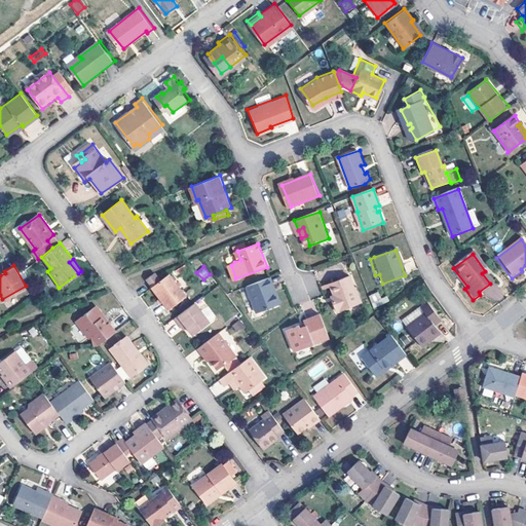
[(153,271),(146,277),(151,286),(160,279),(153,271)]
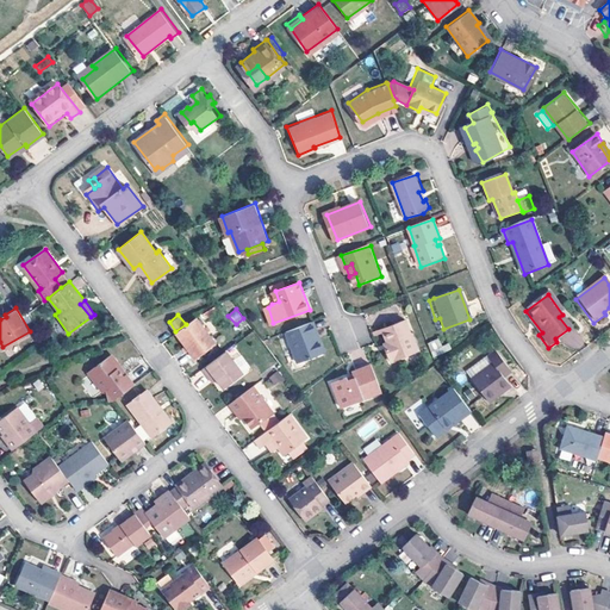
[(186,324),(175,331),(195,358),(216,342),(197,316),(186,324)]
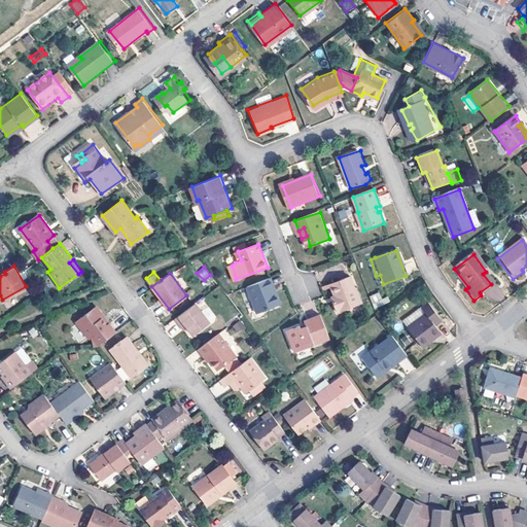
[(352,277),(331,284),(338,301),(336,301),(340,312),(362,304),(352,277)]
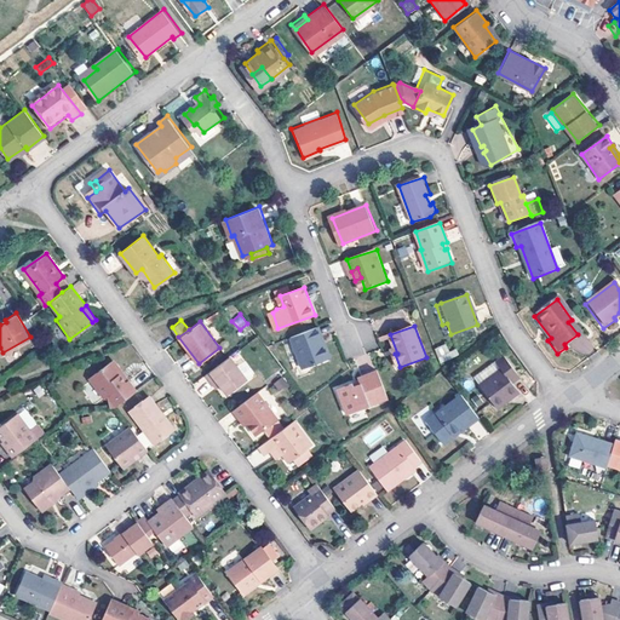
[(331,357),(320,327),(293,337),(304,367),(331,357)]
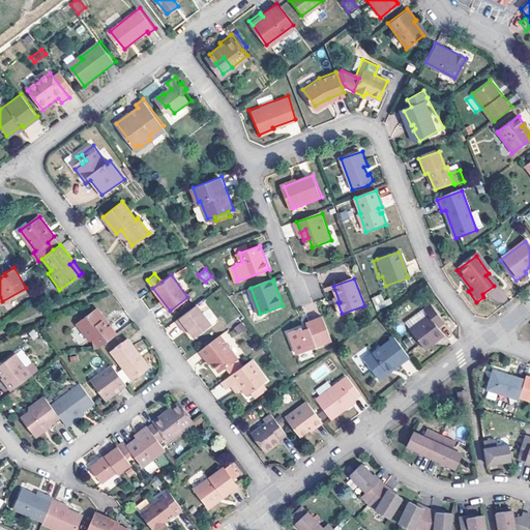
[(211,321),(198,302),(176,318),(181,324),(185,321),(195,334),(211,321)]
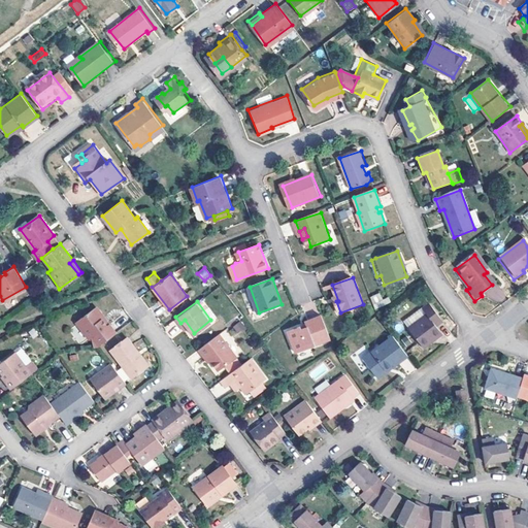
[(429,302),(423,307),(427,314),(408,328),(423,347),(431,341),(429,338),(439,330),(436,326),(442,321),(429,302)]
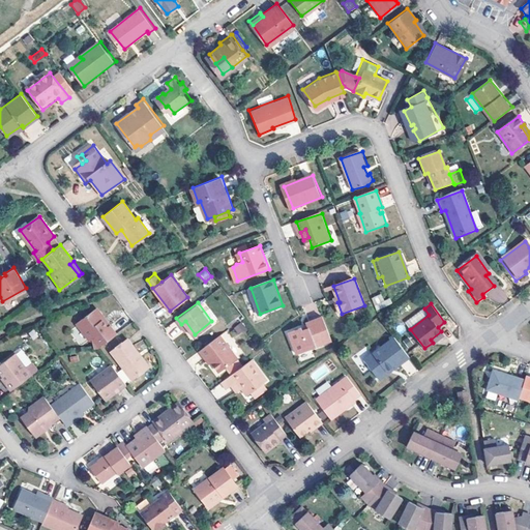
[(97,346),(116,331),(109,323),(107,324),(101,317),(104,316),(100,310),(93,310),(92,308),(76,322),(88,339),(91,336),(94,340),(94,344),(96,346),(97,346)]
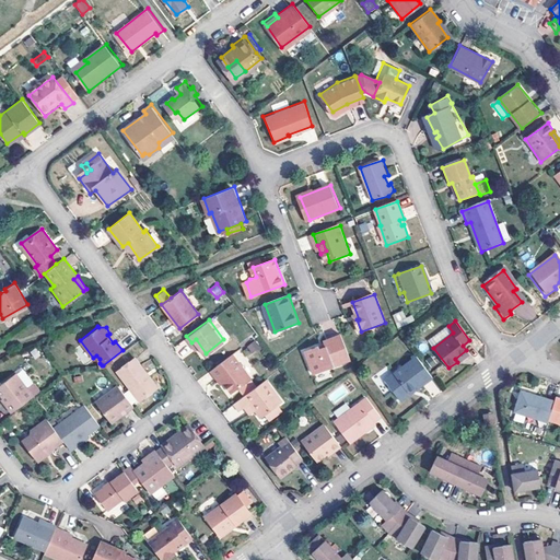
[(453,333),(448,326),(429,341),(433,348),(453,333)]
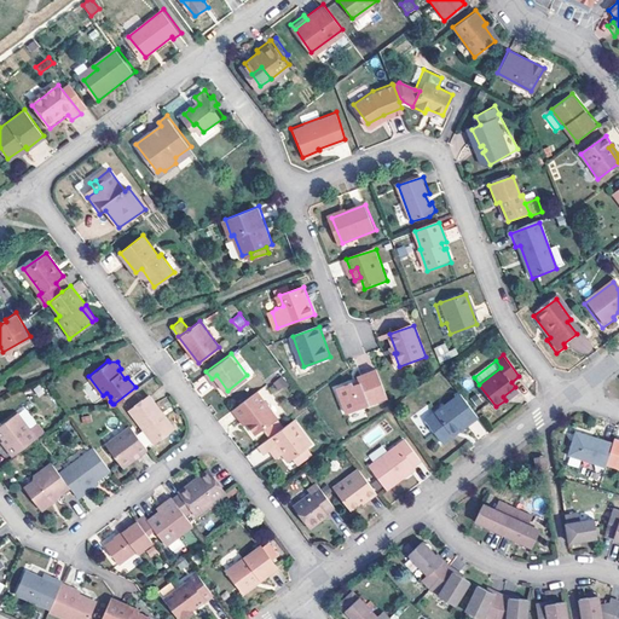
[(347,414),(388,398),(377,370),(359,379),(360,382),(354,386),(353,382),(339,389),(347,414)]
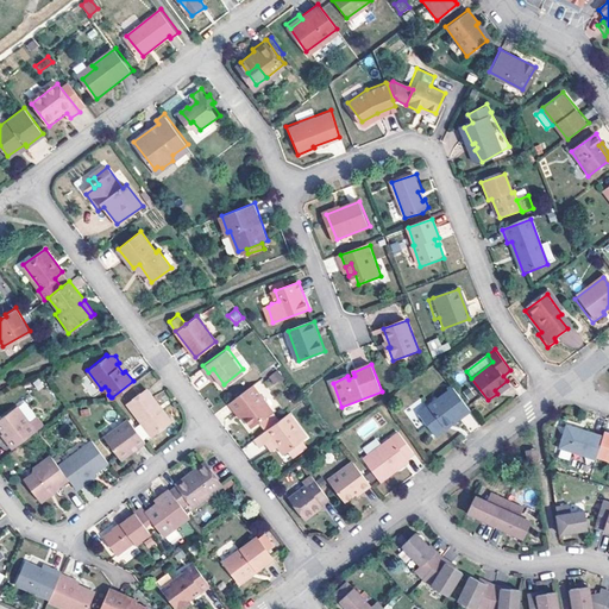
[(277,370),(268,376),(274,384),(283,378),(277,370)]
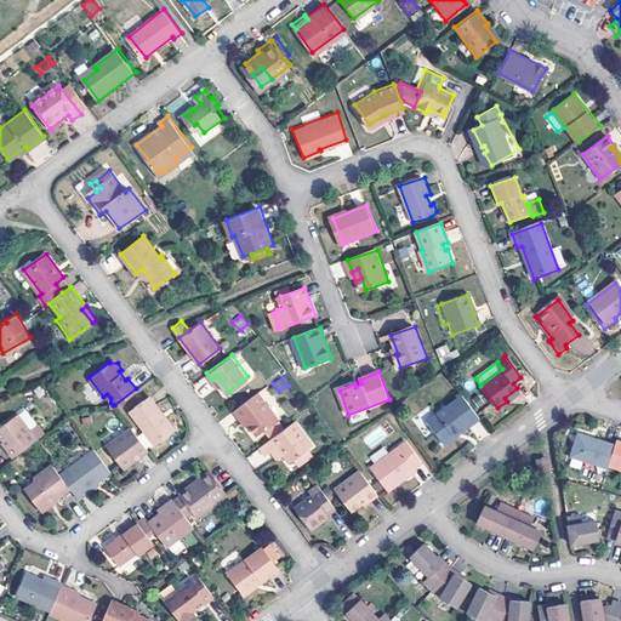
[(245,411),(250,419),(260,431),(279,416),(261,389),(235,408),(240,415),(245,411)]
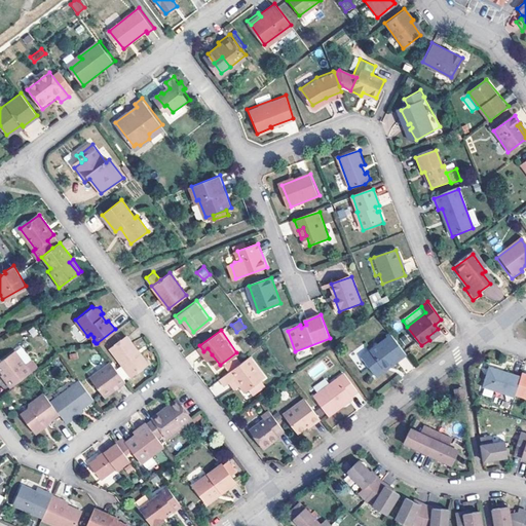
[(127,334),(110,347),(129,373),(145,362),(136,349),(139,348),(127,334)]
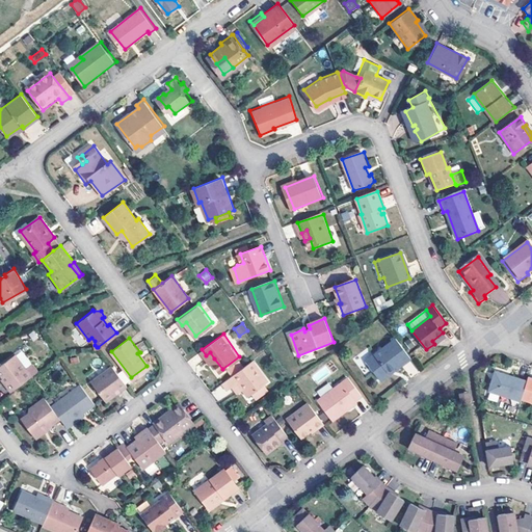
[(366,361),(380,380),(398,367),(400,370),(413,361),(395,338),(366,361)]
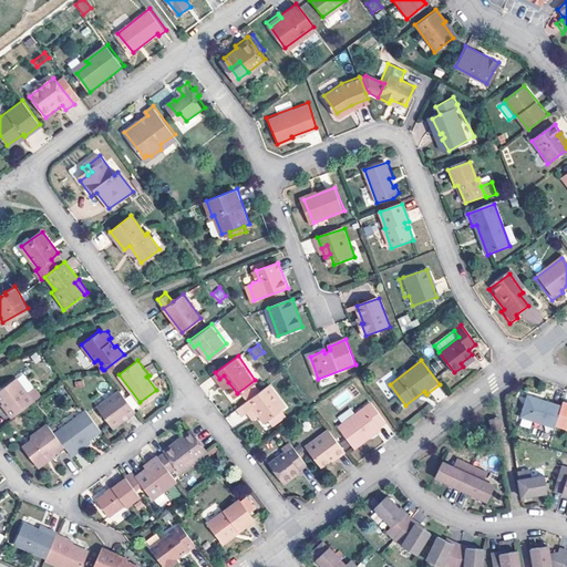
[(11,415),(31,401),(41,393),(33,382),(27,388),(16,374),(0,384),(0,392),(8,403),(3,405),(11,415)]
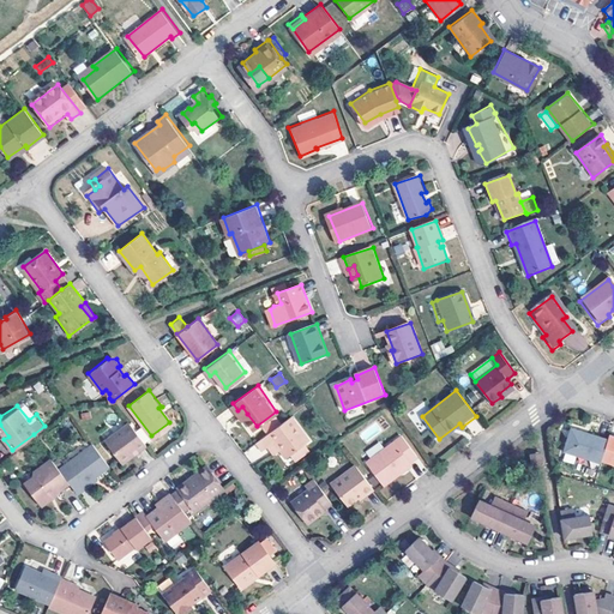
[(269,432),(283,421),(278,414),(264,423),(269,432)]
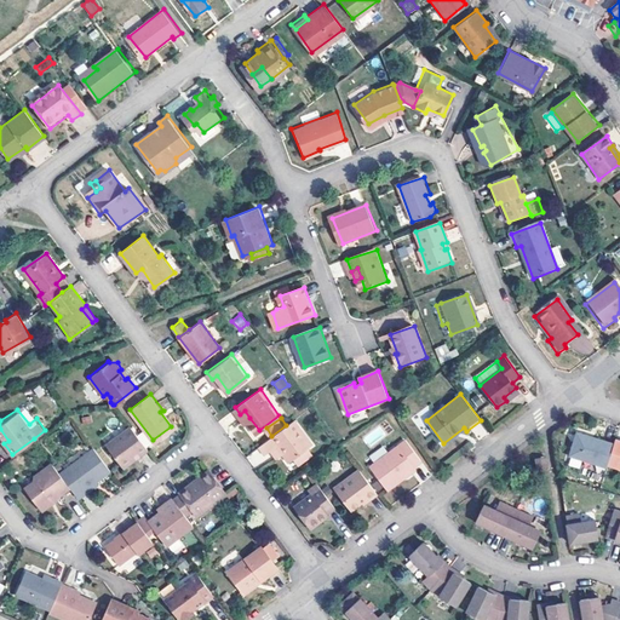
[(311,445),(293,420),(286,425),(271,436),(264,441),(269,449),(279,442),(283,449),(280,452),(288,461),(293,458),(308,447),(311,445)]
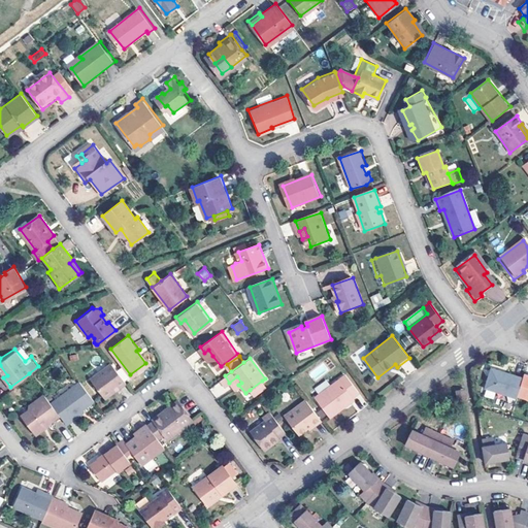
[(90,378),(103,399),(118,388),(116,385),(123,378),(110,363),(90,378)]
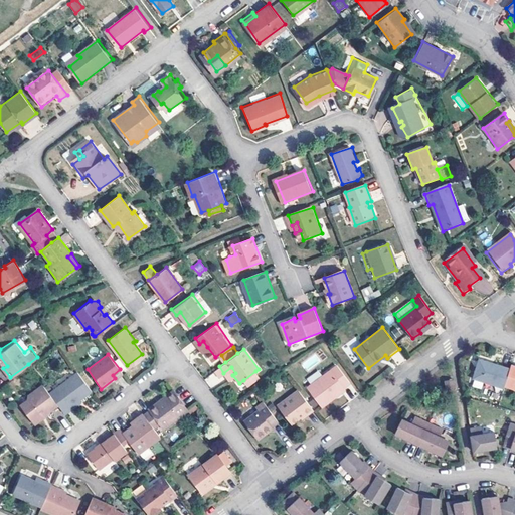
[(385,355),(368,368),(370,371),(387,358),(385,355)]
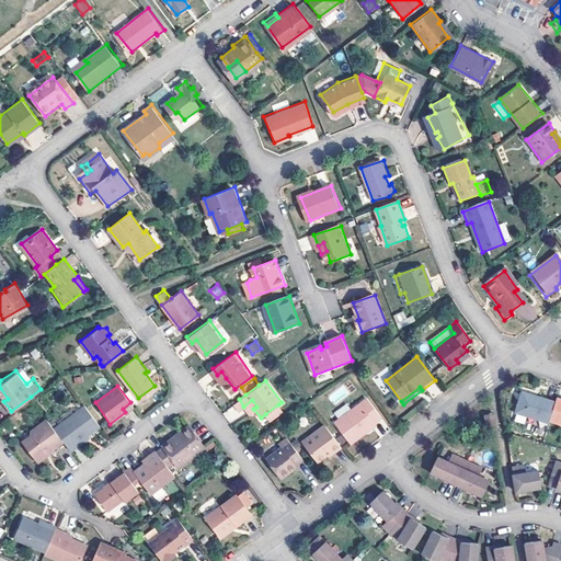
[(549,420),(556,402),(522,392),(515,412),(548,423),(549,420)]
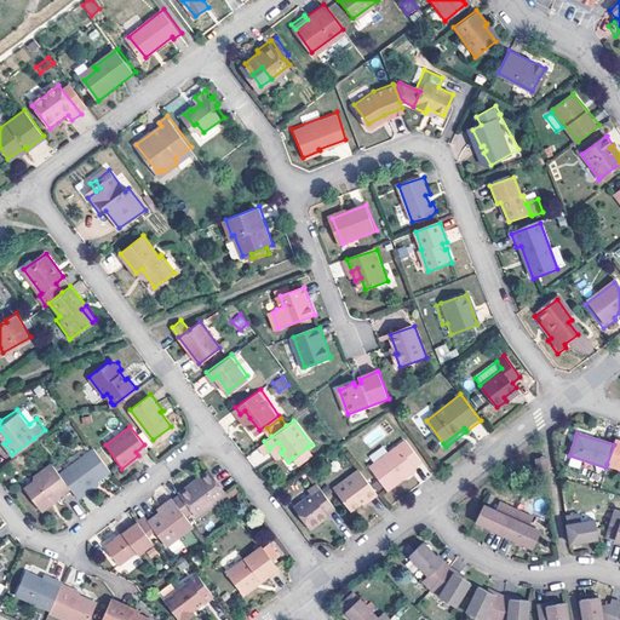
[(407,440),(372,466),(388,488),(409,474),(407,471),(423,460),(407,440)]
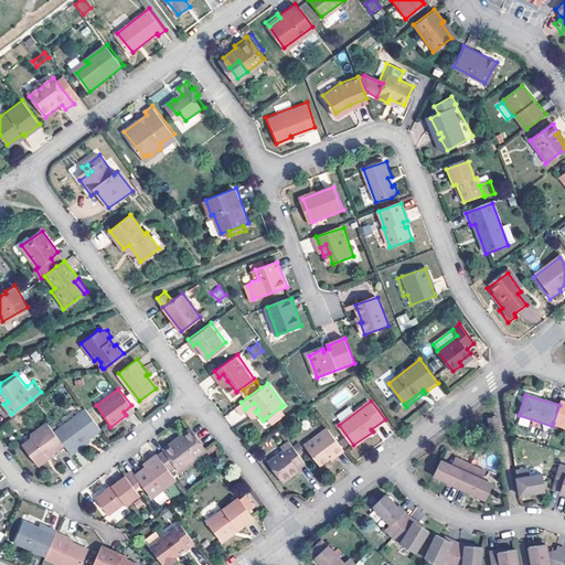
[(560,405),(553,423),(564,426),(564,401),(561,401),(560,405)]
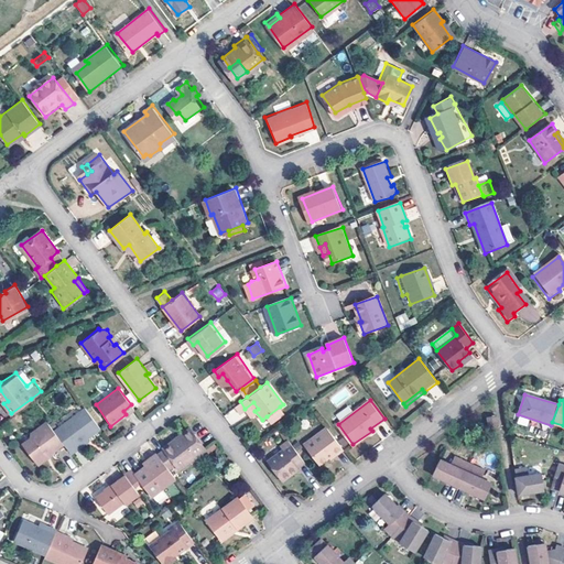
[(84,404),(53,429),(62,441),(69,449),(86,438),(84,435),(99,424),(84,404)]
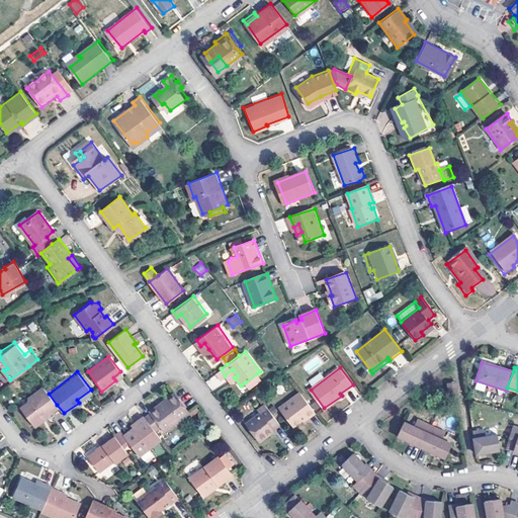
[(113,377),(115,380),(122,375),(120,371),(113,377)]
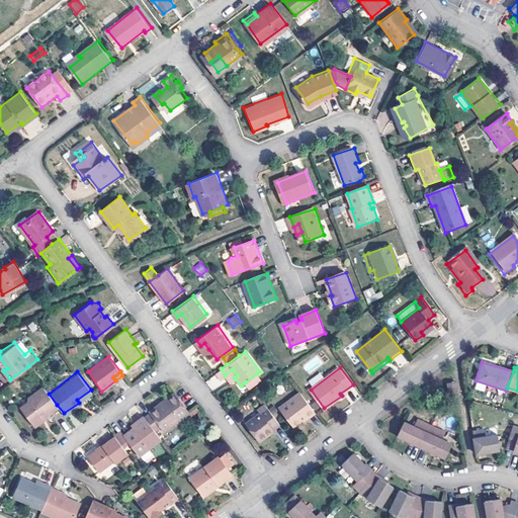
[(261,379),(257,373),(245,382),(249,389),(261,379)]
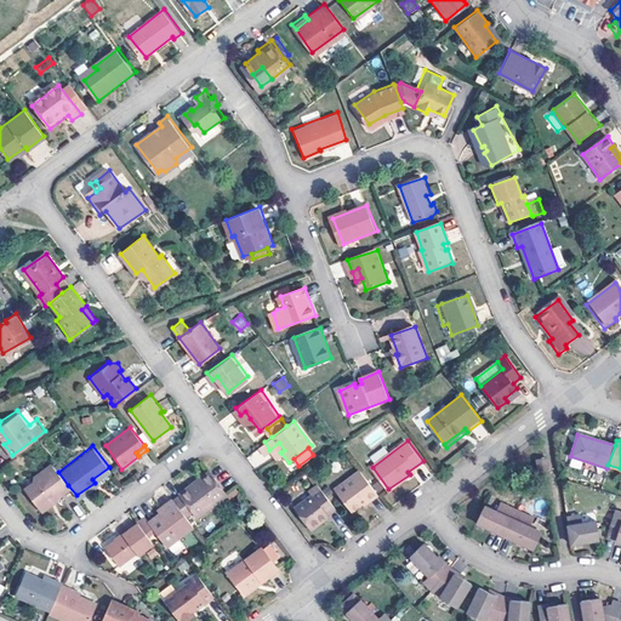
[(535,459),(537,471),(541,472),(550,471),(547,456),(535,459)]
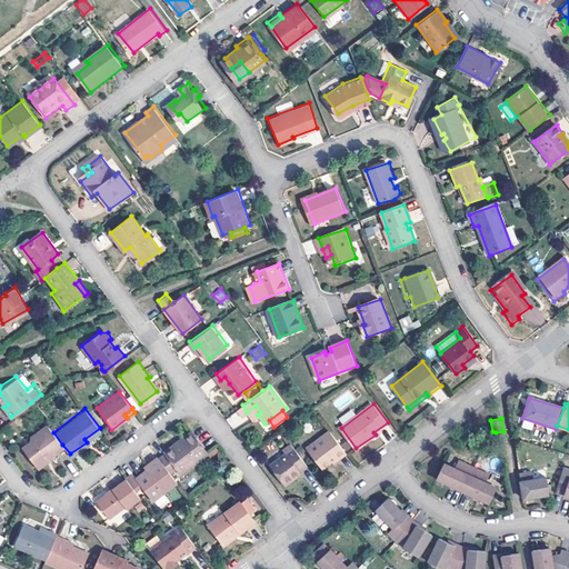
[(53,432),(47,423),(31,435),(32,438),(23,445),(39,466),(47,459),(46,458),(62,445),(53,432)]
